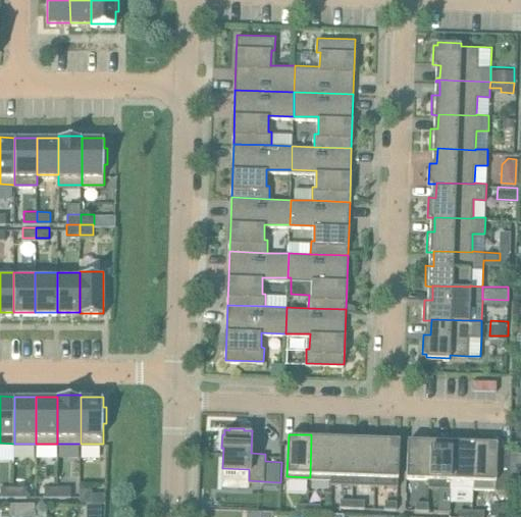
[(332,474),(331,474),(333,435),(311,434),(310,477),(331,478),(332,478),(332,474)]
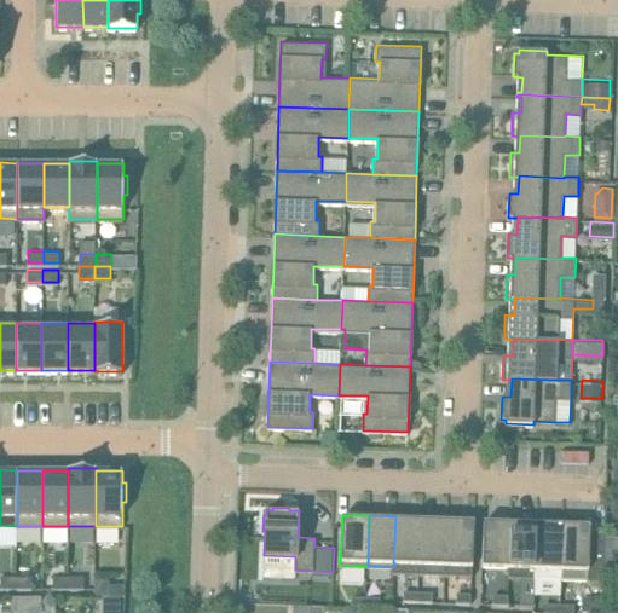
[(420,564),(421,518),(396,516),(393,562),(394,562),(394,567),(393,567),(393,571),(419,572),(420,564)]
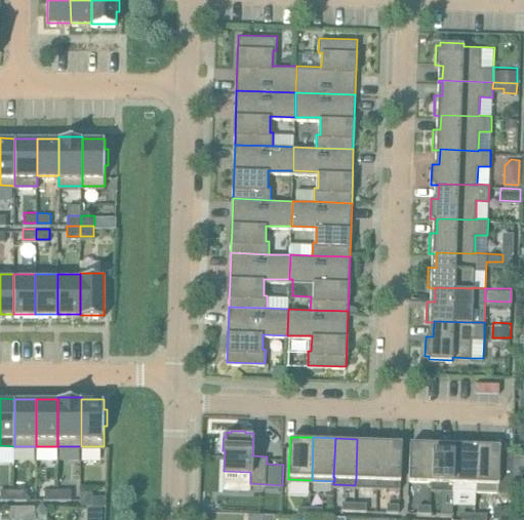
[(377,478),(378,440),(357,439),(356,478),(355,485),(377,486),(377,478)]
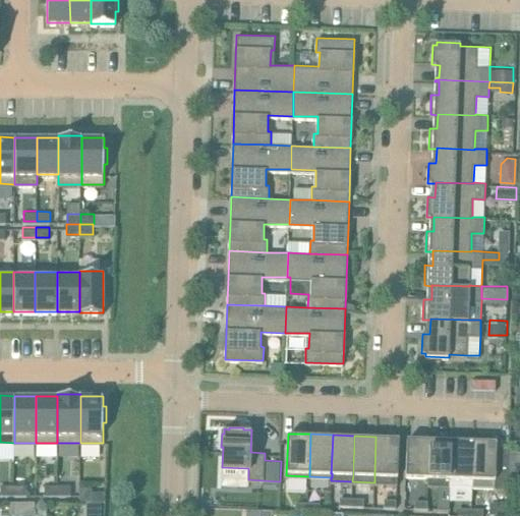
[(398,475),(399,438),(376,437),(374,474),(374,482),(397,483),(397,475),(398,475)]
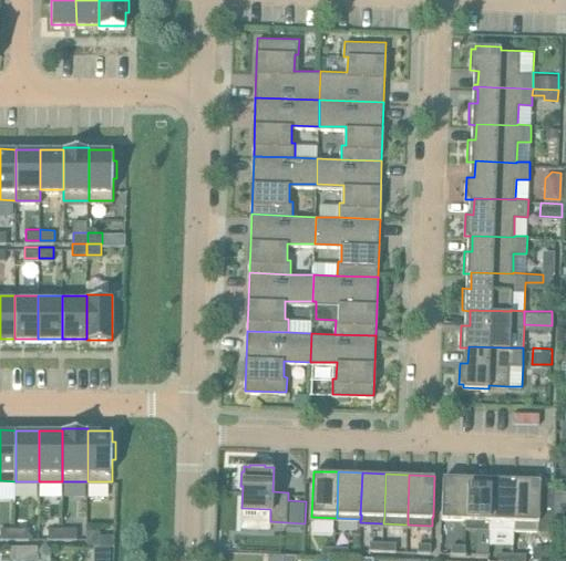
[(442,518),(466,518),(469,477),(443,476),(442,518)]
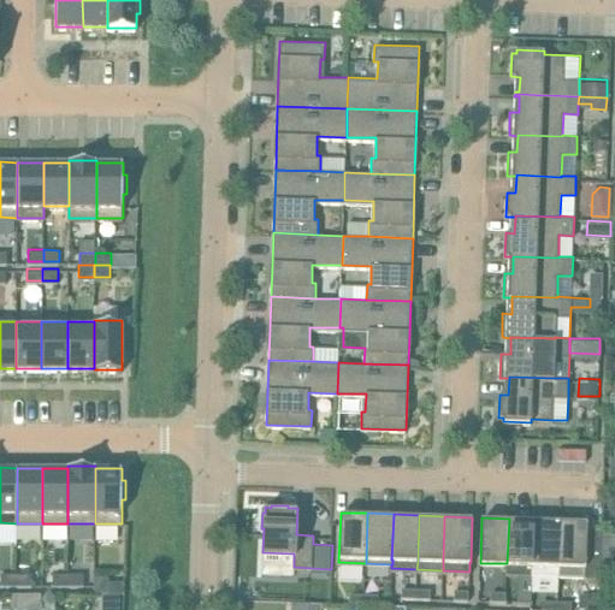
[(533,564),(534,519),(509,519),(507,563),(507,572),(532,573),(533,564)]
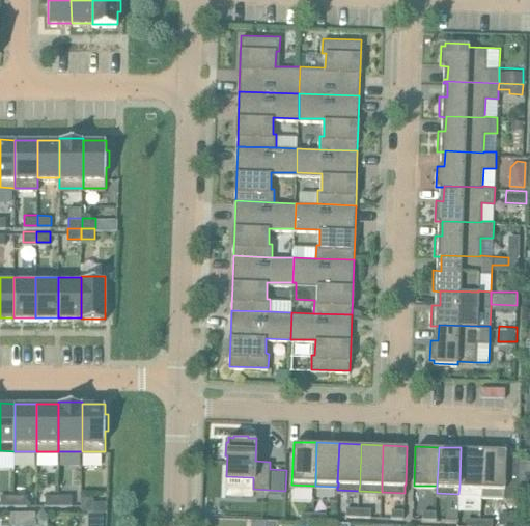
[(481,488),(482,448),(461,447),(459,487),(458,494),(480,495),(481,488)]
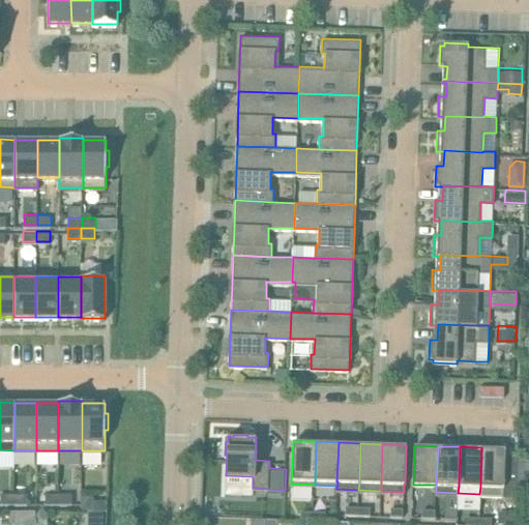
[(517,495),(518,454),(505,453),(505,448),(481,447),(480,487),(479,494),(517,495)]
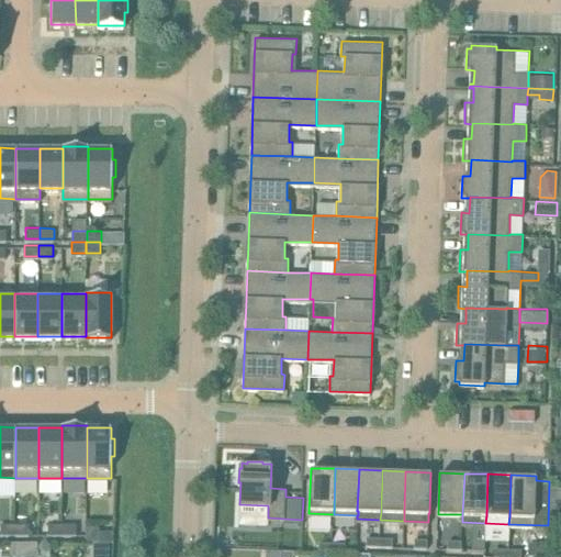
[(554,501),(550,501),(549,515),(553,515),(553,516),(560,516),(560,497),(556,498),(554,501)]
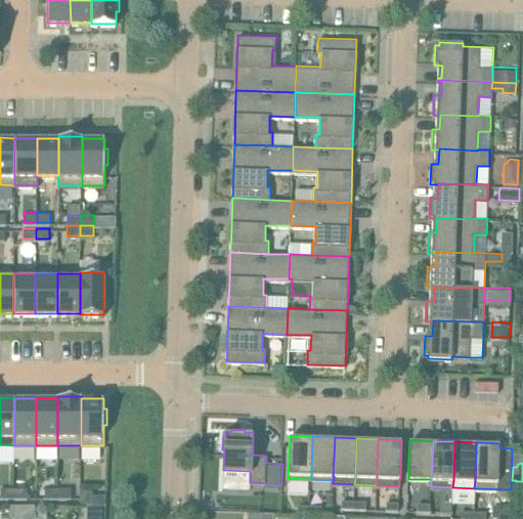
[(246,487),(247,473),(220,472),(219,486),(246,487)]
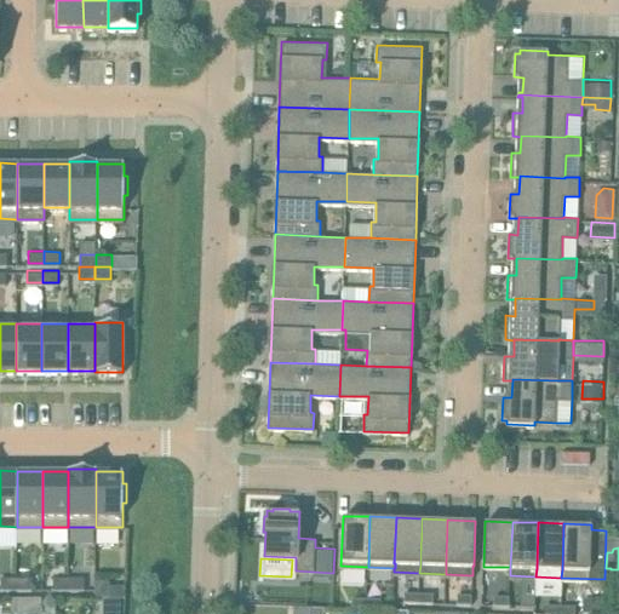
[(16,587),(17,575),(1,575),(0,587),(16,587)]
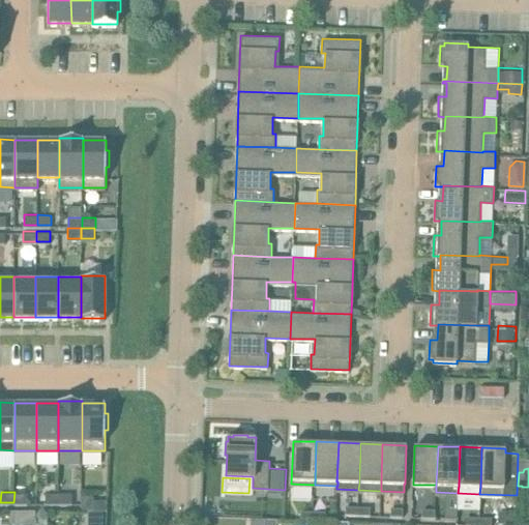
[(28,492),(15,492),(13,502),(27,502),(28,492)]
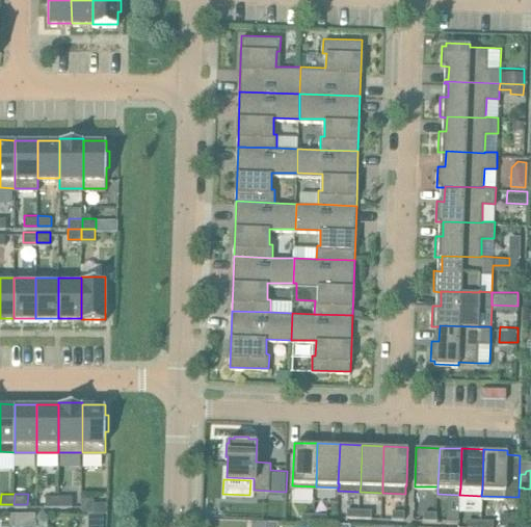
[(59,504),(59,494),(46,494),(46,504),(59,504)]
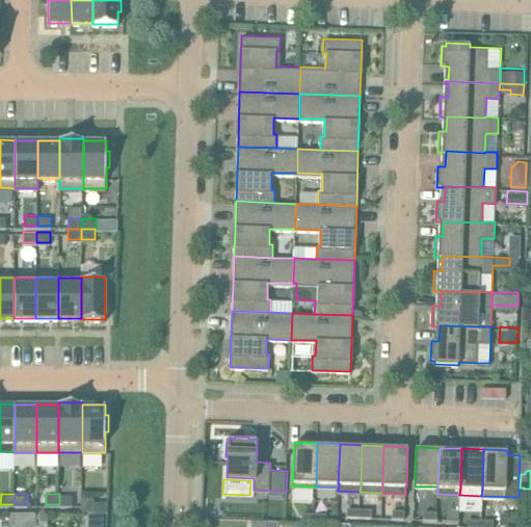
[(73,494),(59,494),(59,504),(73,504),(73,494)]
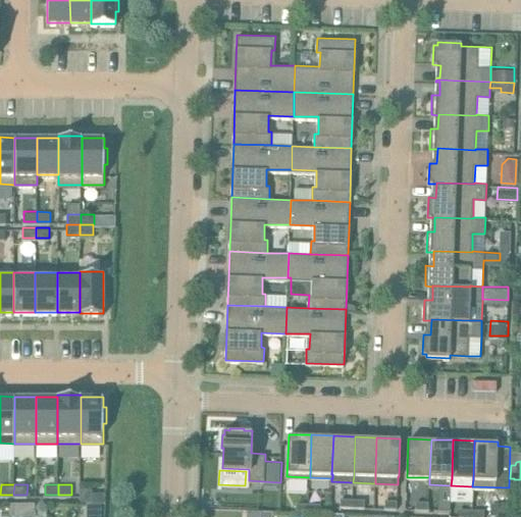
[(93,501),(106,501),(106,490),(93,490),(93,501)]
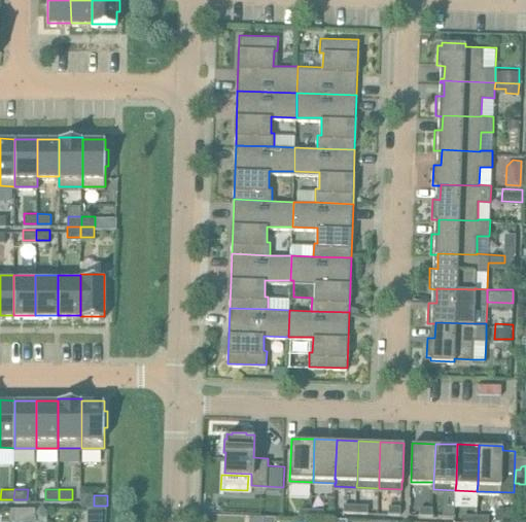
[(344,501),(344,510),(356,511),(356,502),(344,501)]
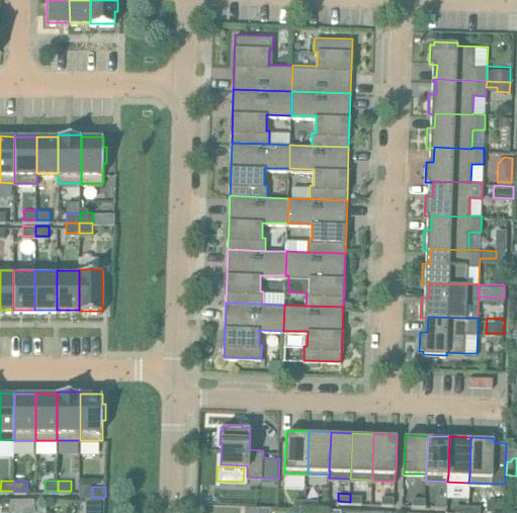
[(350,494),(350,502),(362,502),(362,494),(350,494)]
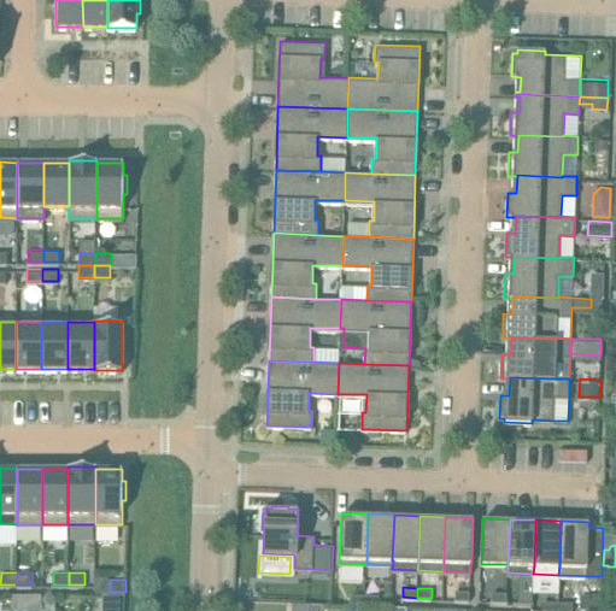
[(470,589),(455,589),(455,599),(469,599),(470,589)]
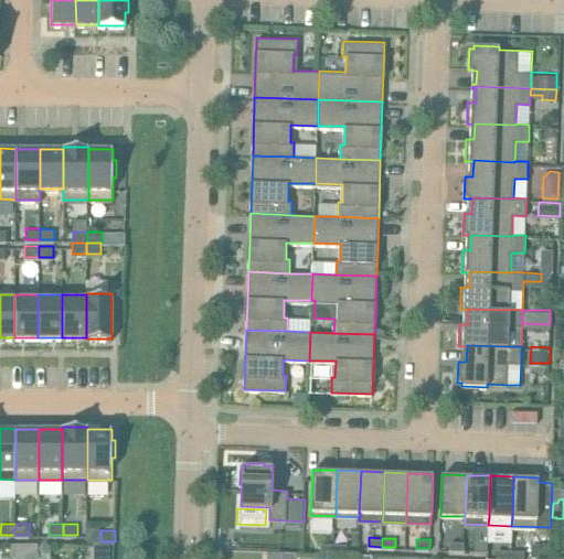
[(464,540),(450,540),(450,549),(464,549),(464,540)]
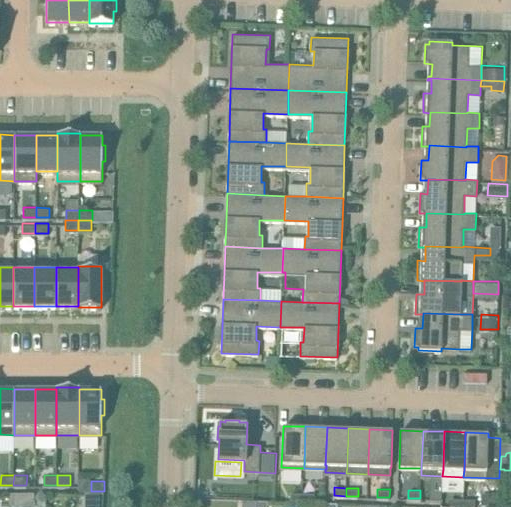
[(432,491),(420,490),(420,498),(432,499),(432,491)]
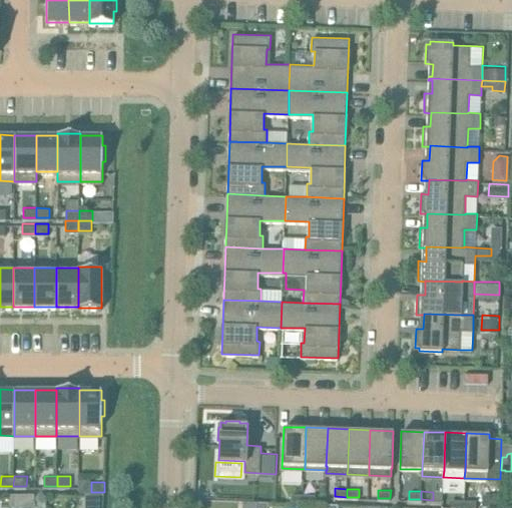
[(100,493),(85,493),(85,506),(100,506),(100,493)]
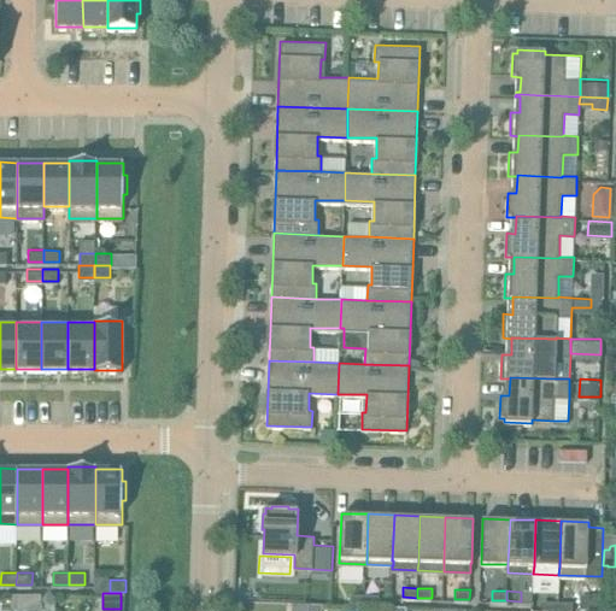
[(351,593),(351,603),(365,603),(365,593),(351,593)]
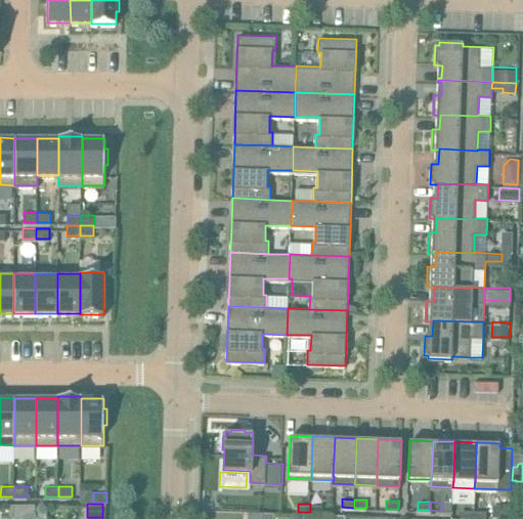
[(322,504),(310,504),(310,512),(322,512),(322,504)]
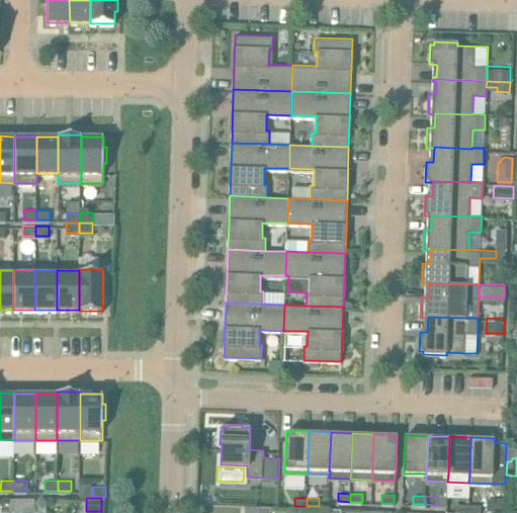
[(505,502),(504,512),(516,512),(516,502),(505,502)]
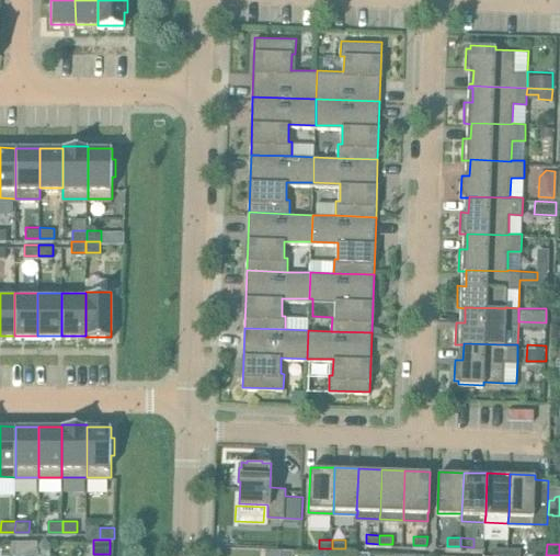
[(507,545),(494,545),(494,555),(506,555),(507,545)]
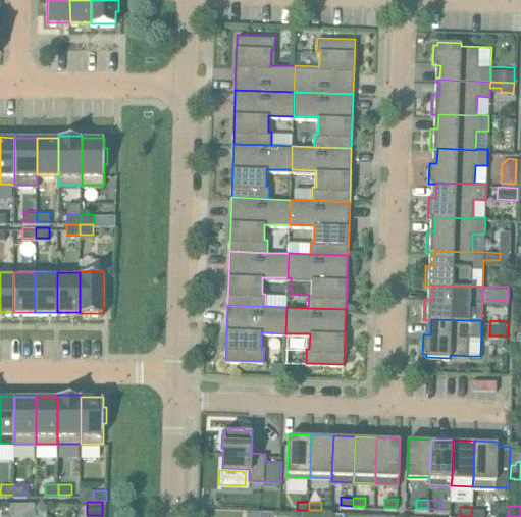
[(484,508),(472,507),(471,516),(484,516),(484,508)]
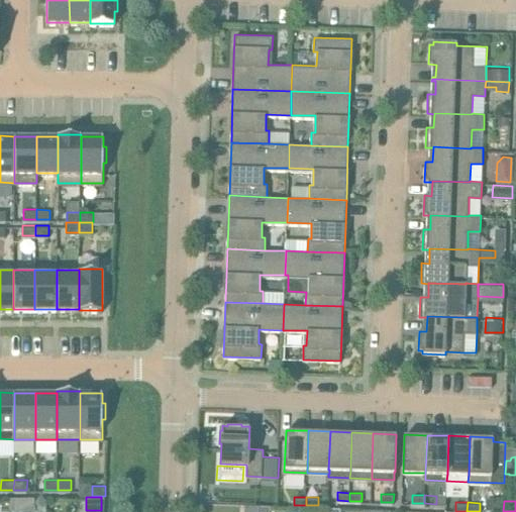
[(260,511),(261,503),(246,503),(245,511),(260,511)]
